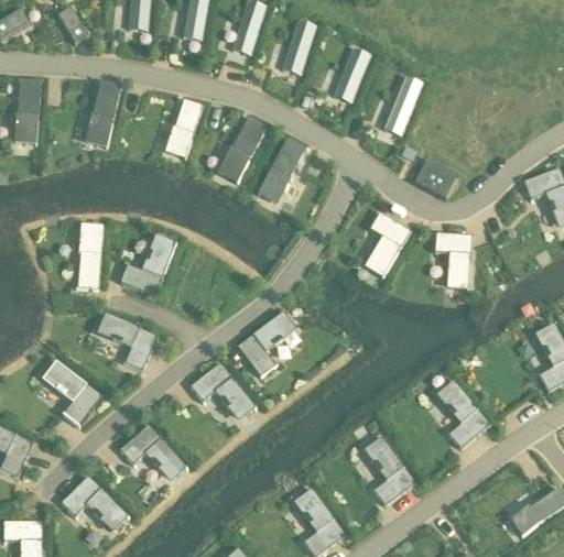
[(131,0),(129,25),(148,28),(150,0),(131,0)]
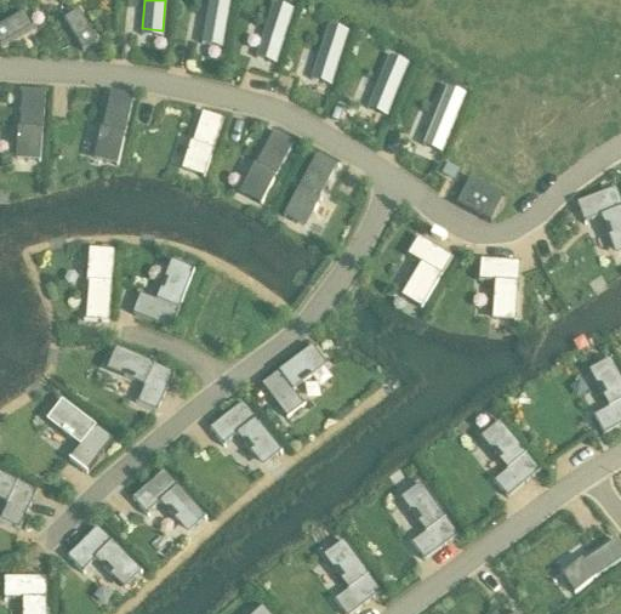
[(209,0),(203,37),(223,40),(229,0),(209,0)]
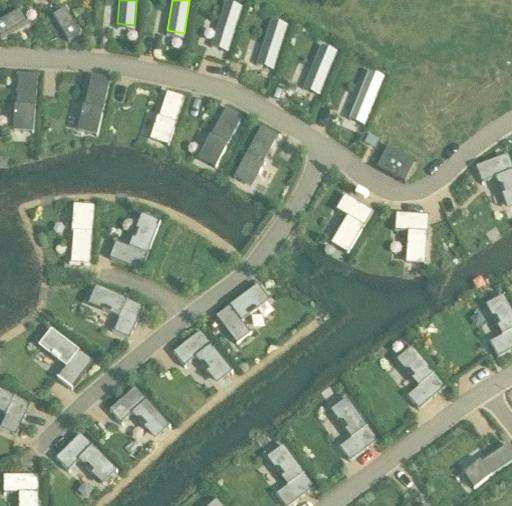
[(225,0),(212,42),(228,47),(241,4),(228,0),(225,0)]
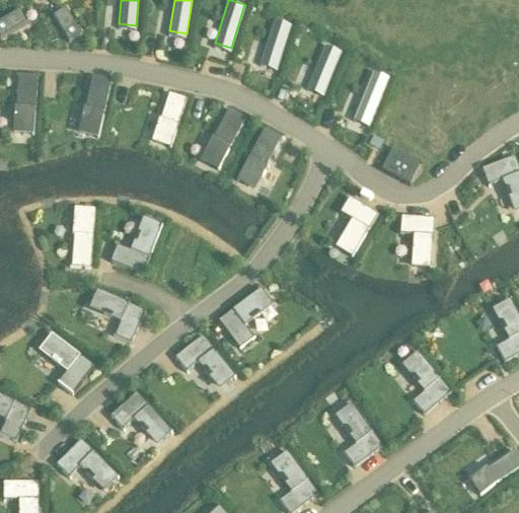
[(66,5),(53,13),(69,40),(81,31),(66,5)]
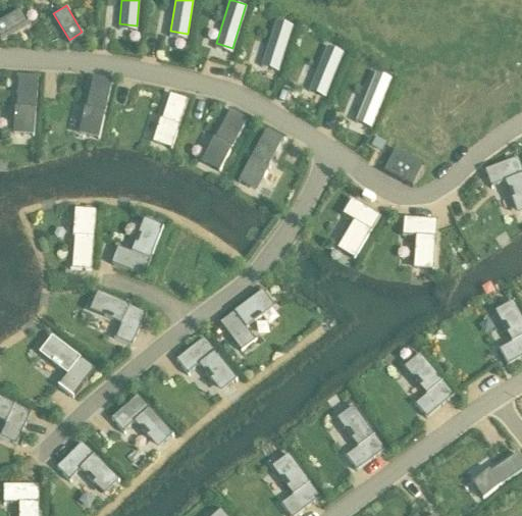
[(19,7),(0,18),(0,34),(1,36),(28,19),(19,7)]
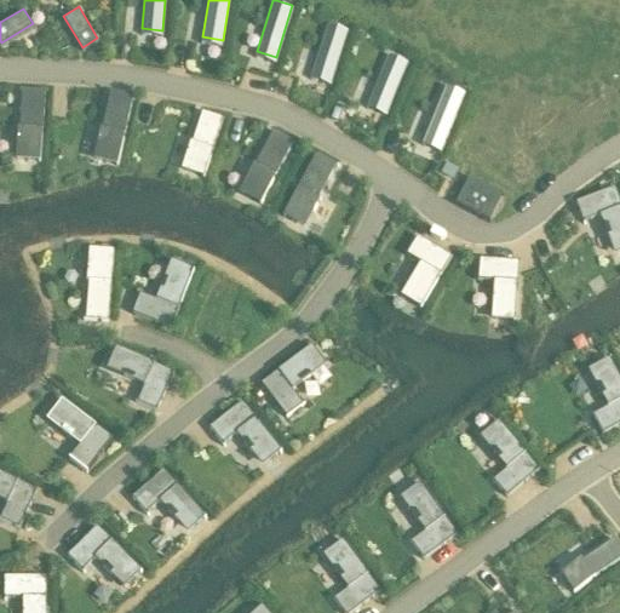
[(328,21),(311,72),(332,78),(348,27),(328,21)]
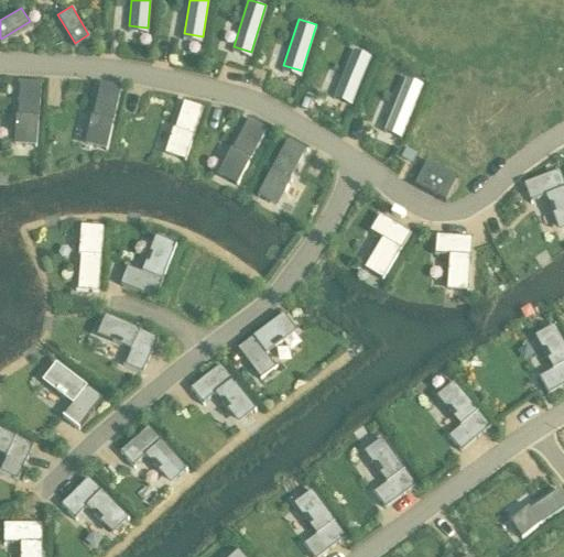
[(354,46),(335,91),(353,99),(371,54),(354,46)]
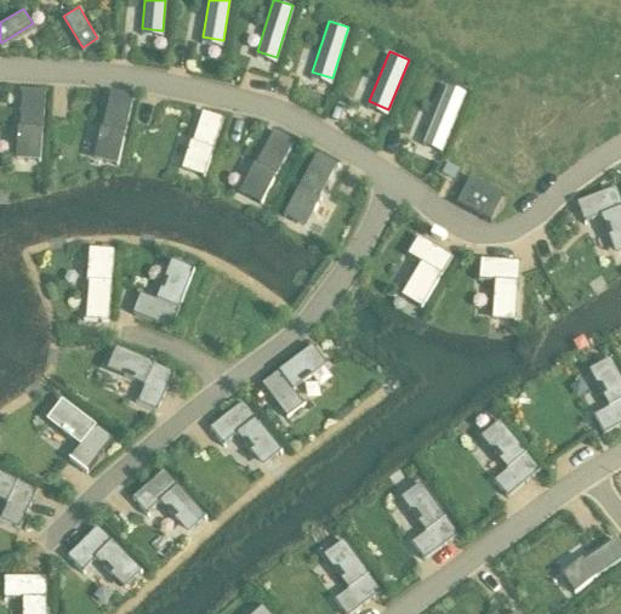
[(448,84),(425,138),(443,147),(466,91),(448,84)]
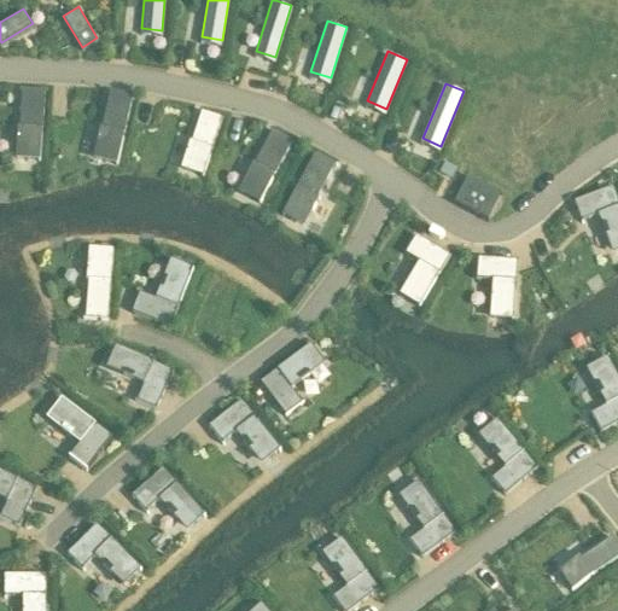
[(18,123),(17,139),(19,139),(18,153),(41,155),(45,87),(23,85),(21,123),(18,123)]
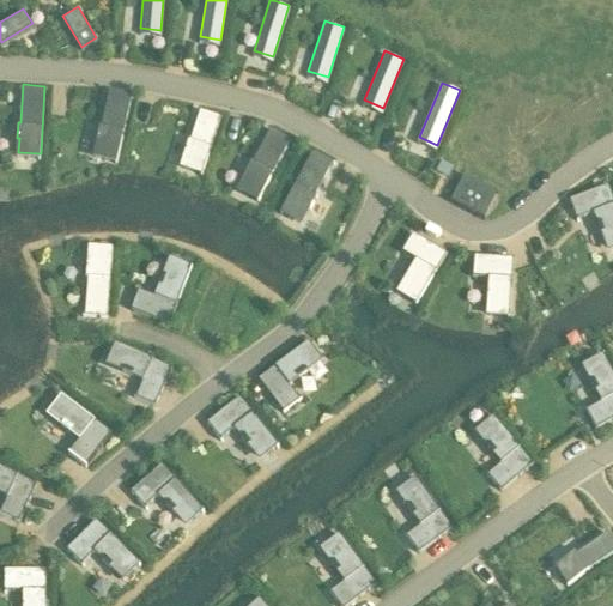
[(99,137),(96,152),(117,157),(132,91),(110,86),(102,123),(101,122),(97,137),(99,137)]
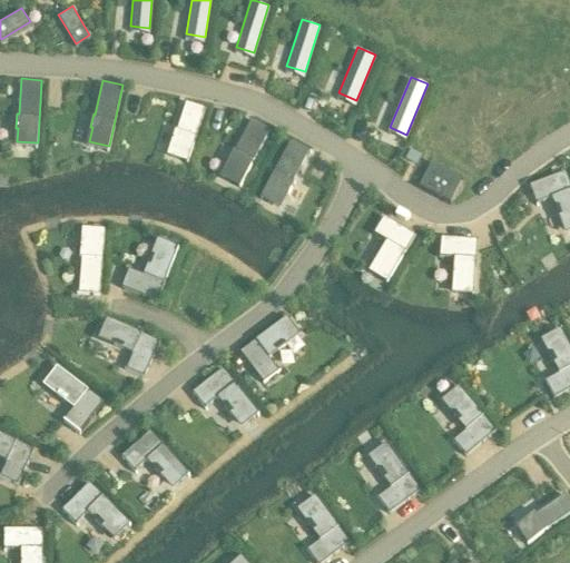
[(174,139),(169,151),(188,157),(205,105),(186,99),(177,127),(175,126),(172,138),(174,139)]
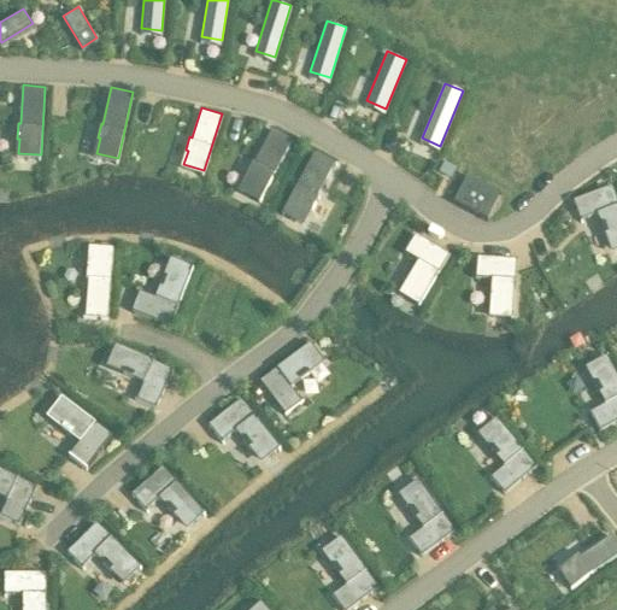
[(248,174),(241,186),(260,197),(293,136),(272,125),(254,159),(253,159),(246,172),(248,174)]
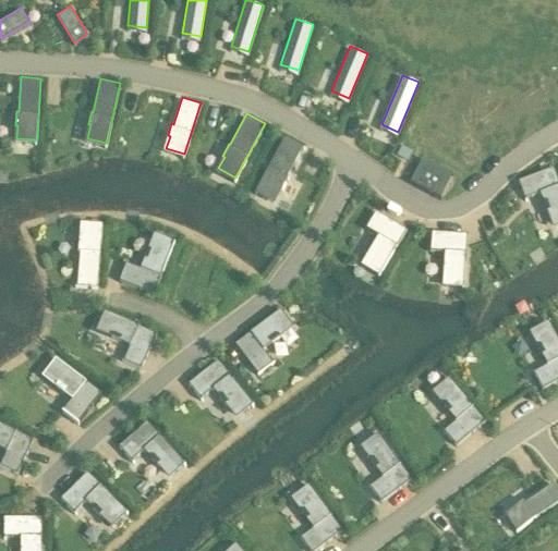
[(286,134),(256,188),(274,198),(280,187),(281,188),(289,175),(287,174),(302,144),(286,134)]
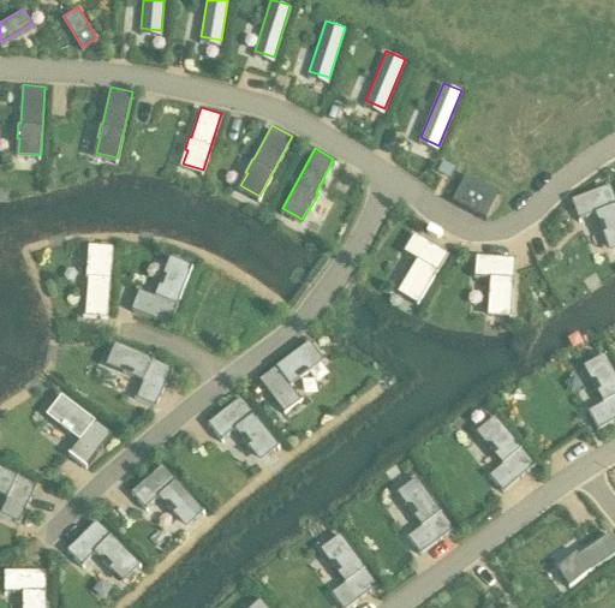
[(465,174),(452,198),(485,216),(500,189),(466,171),(465,174)]
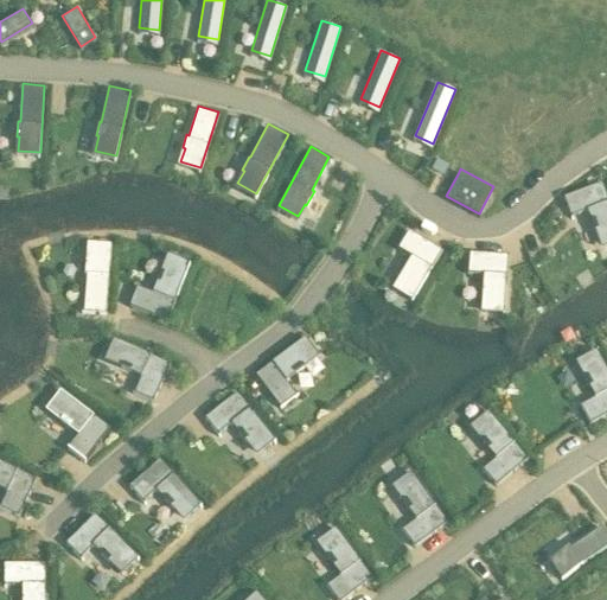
[(606,193),(601,179),(564,195),(570,212),(590,205),(595,216),(590,218),(595,229),(599,227),(604,240),(606,238),(606,193)]
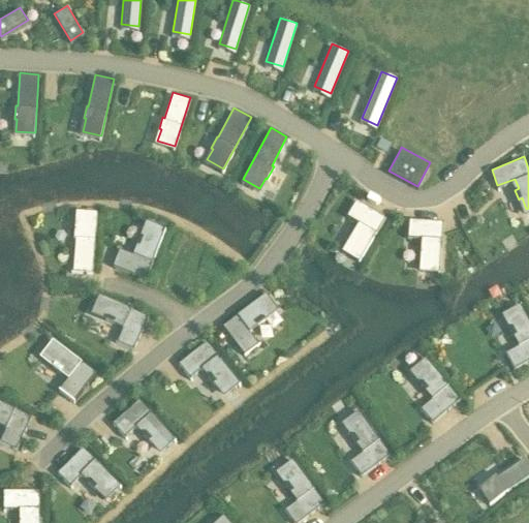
[(351,238),(345,248),(361,257),(385,215),(356,198),(347,214),(361,222),(356,231),(354,229),(350,237),(351,238)]
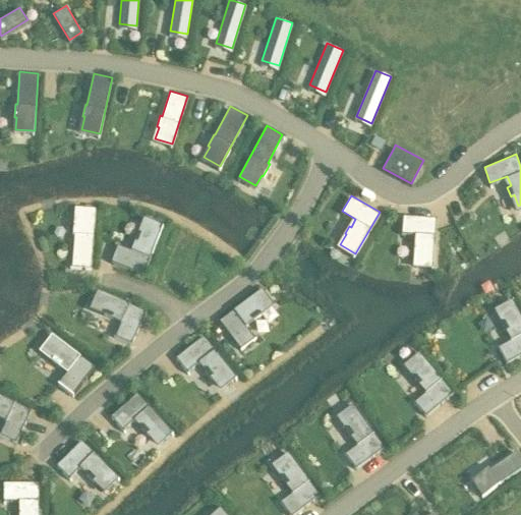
[(74,232),(72,265),(92,267),(96,209),(77,208),(76,220),(74,220),(73,232),(74,232)]
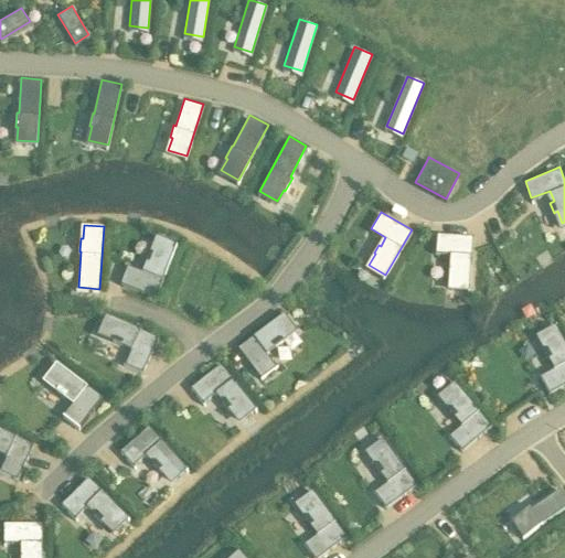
[(437,232),(436,251),(450,253),(452,253),(452,263),(450,263),(449,270),(451,271),(450,285),(469,287),(473,234),(437,232)]
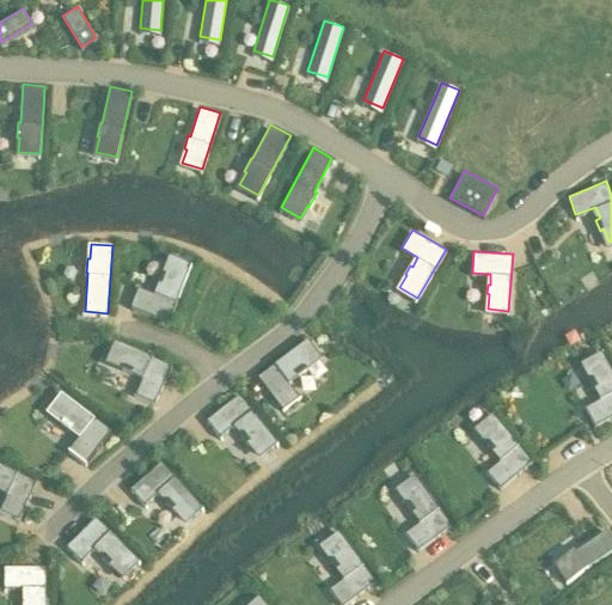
[(138,286),(130,305),(170,321),(190,267),(171,260),(166,273),(163,272),(158,282),(161,283),(158,293),(138,286)]
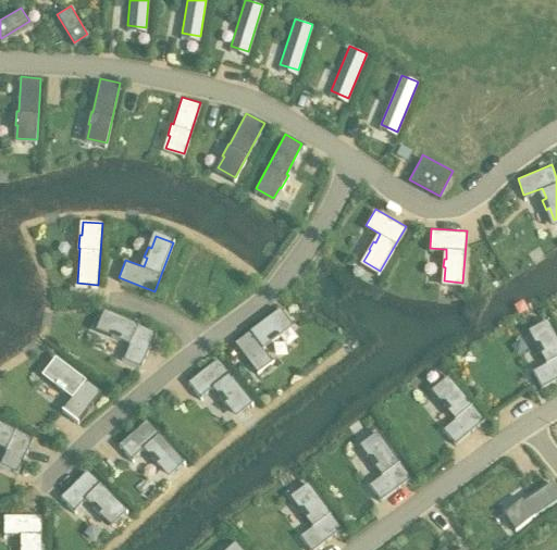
[(277,309),(235,340),(258,370),(272,360),(261,345),(270,337),(272,340),(281,334),(279,332),(288,324),(277,309)]
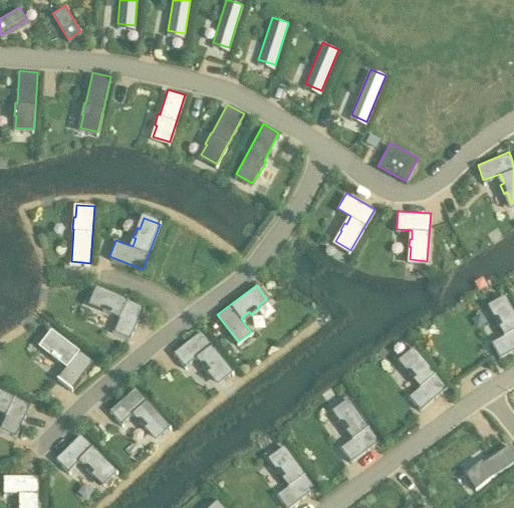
[(103,306),(102,309),(111,313),(112,310),(120,313),(113,330),(130,337),(144,305),(99,286),(92,301),(103,306)]
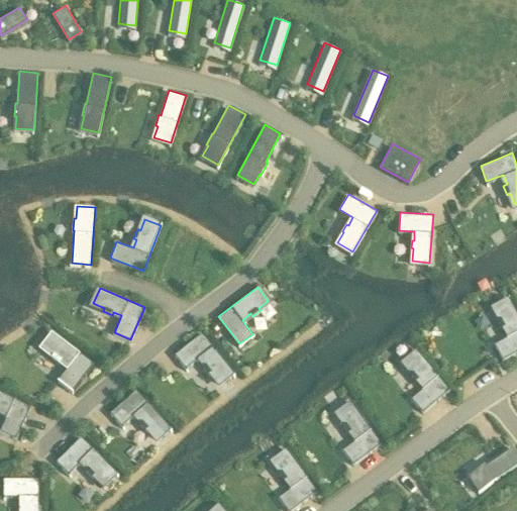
[(510,333),(494,342),(502,358),(516,348),(516,311),(509,298),(495,306),(501,317),(497,318),(502,327),(505,325),(510,333)]
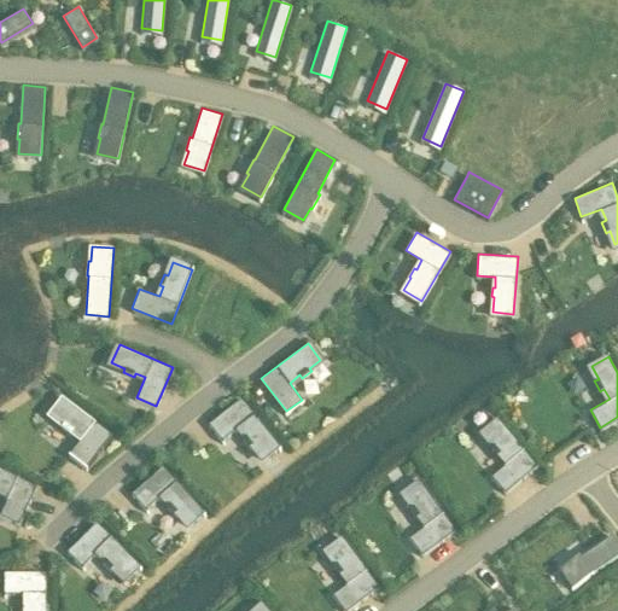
[(65,397),(53,413),(65,423),(63,425),(71,432),(75,430),(83,436),(70,453),(87,466),(112,432),(65,397)]
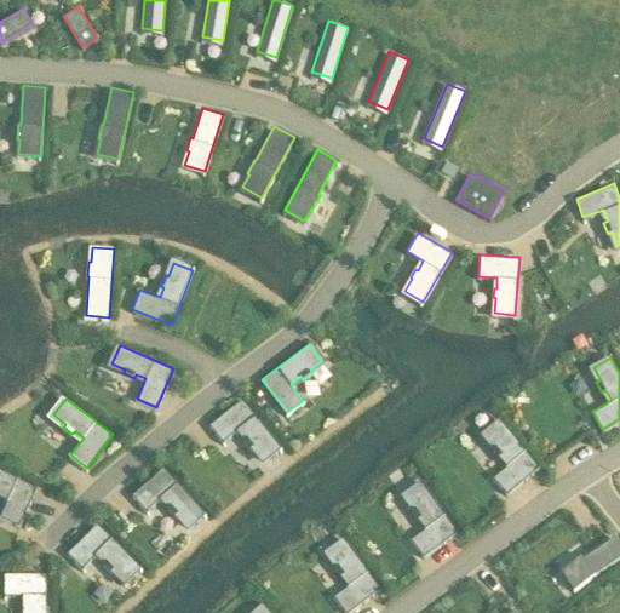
[(244,399),(211,424),(223,440),(240,427),(247,436),(244,439),(251,448),(254,446),(263,457),(280,445),(244,399)]
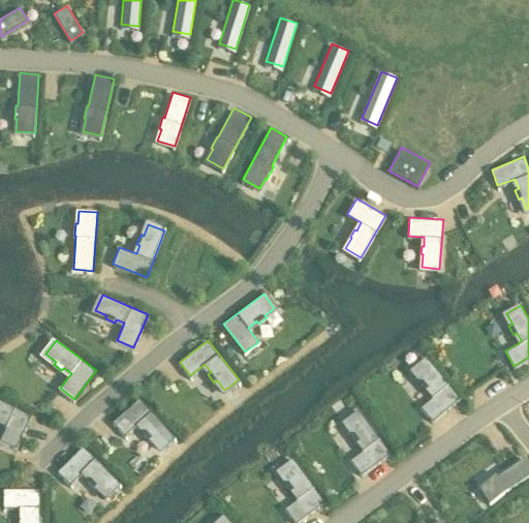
[(427,359),(414,370),(422,379),(419,381),(426,390),(429,388),(434,394),(421,406),(432,420),(459,397),(427,359)]
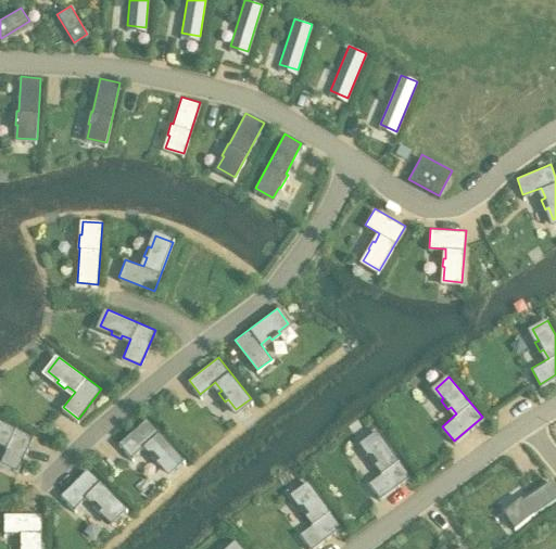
[(147,418),(119,443),(131,456),(146,444),(153,451),(150,455),(156,462),(160,459),(168,469),(181,457),(147,418)]
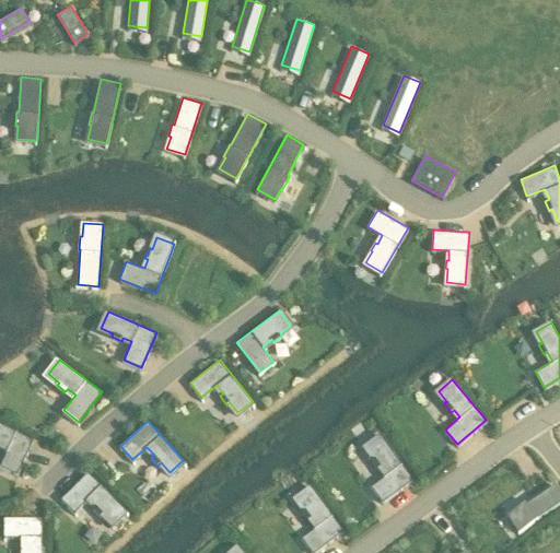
[(0,422),(0,442),(8,446),(0,462),(0,463),(16,472),(33,438),(0,422)]
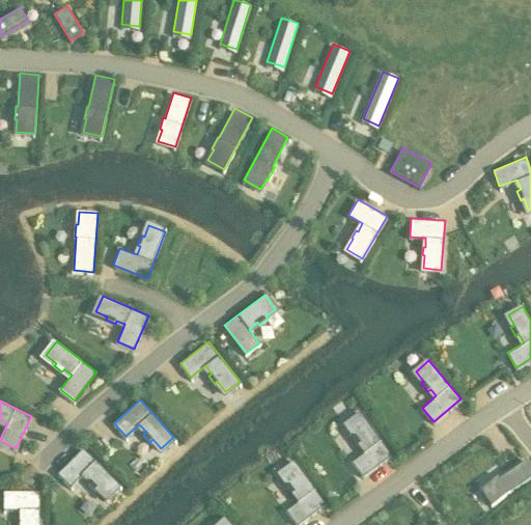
[(361,413),(347,423),(355,434),(352,436),(358,444),(361,442),(366,449),(352,461),(362,475),(391,453),(361,413)]
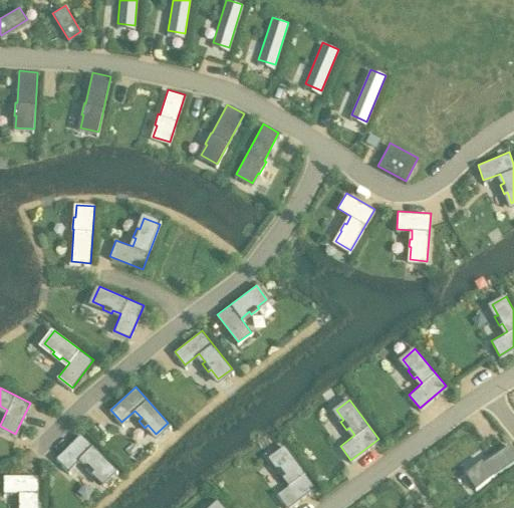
[(81,434),(57,458),(68,469),(81,457),(88,464),(85,467),(92,474),(95,471),(103,480),(115,468),(81,434)]
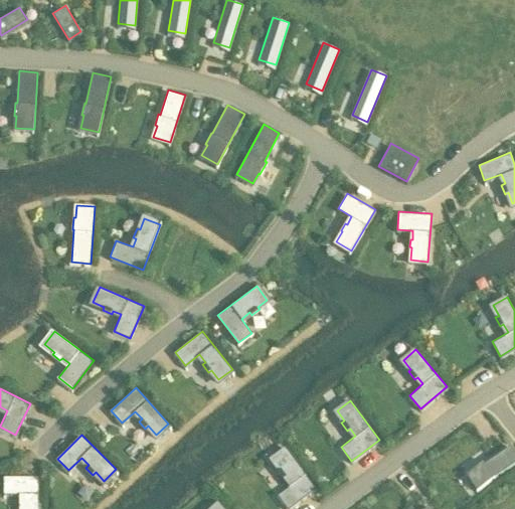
[(485,462),(468,473),(479,488),(514,461),(514,451),(511,445),(486,463),(485,462)]
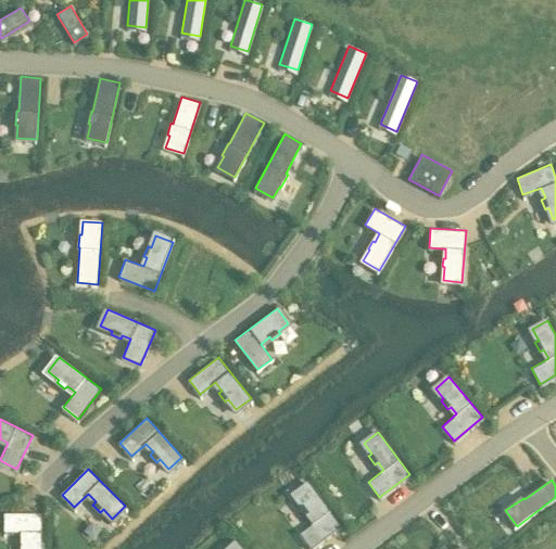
[(310,484),(295,495),(303,505),(300,508),(306,515),(310,513),(315,521),(300,533),(311,548),(341,525),(310,484)]
